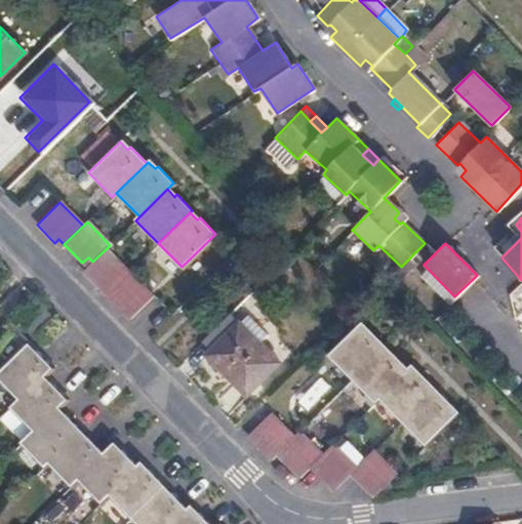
[(111,289),(128,272),(106,249),(92,262),(83,272),(102,290),(107,285),(111,289)]
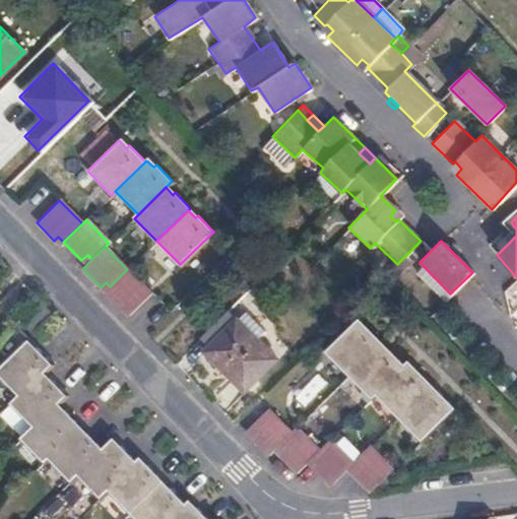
[(442,302),(450,294),(419,262),(410,270),(442,302)]
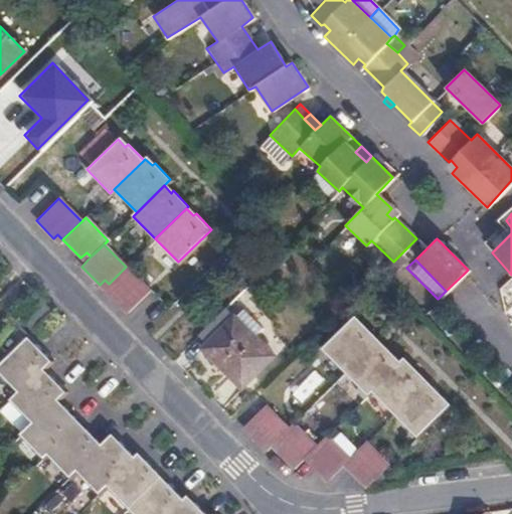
[(127,304),(132,307),(149,290),(126,267),(109,284),(104,289),(122,308),(127,304)]
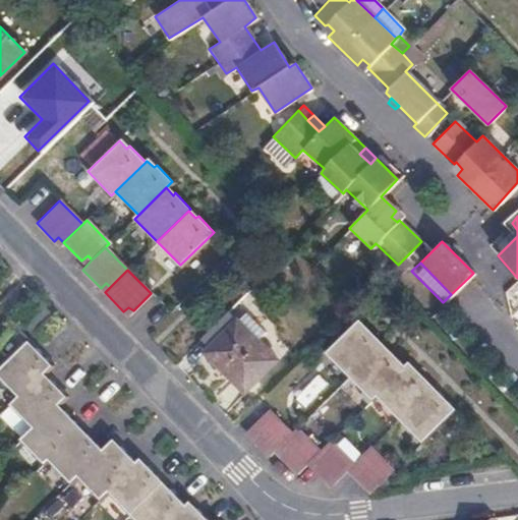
[(210,349),(207,351),(244,389),(277,357),(255,336),(239,319),(237,321),(227,311),(199,339),(210,349)]
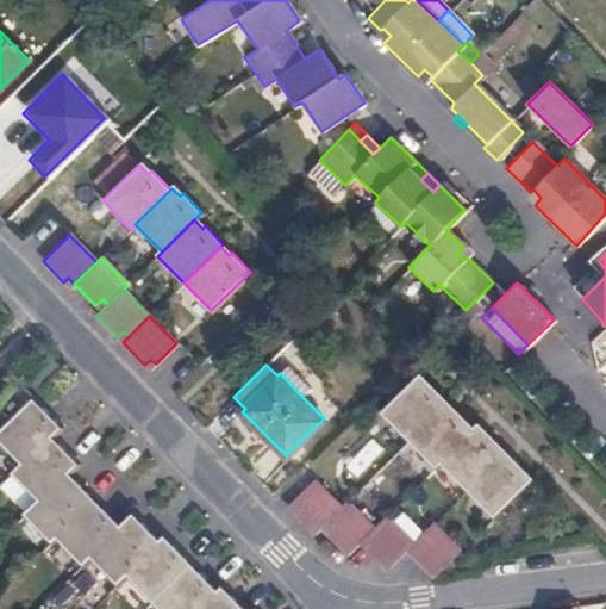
[(291,365),(280,373),(299,393),(310,383),(291,365)]
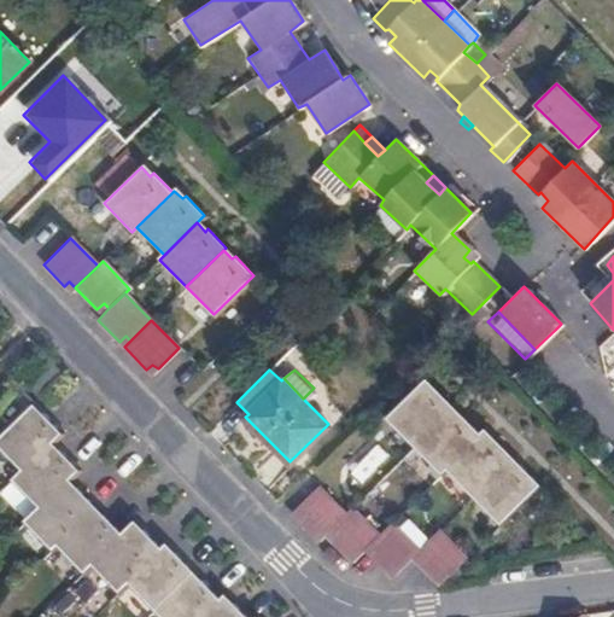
[(386,418),(414,446),(450,411),(454,407),(434,388),(431,390),(422,382),(386,418)]
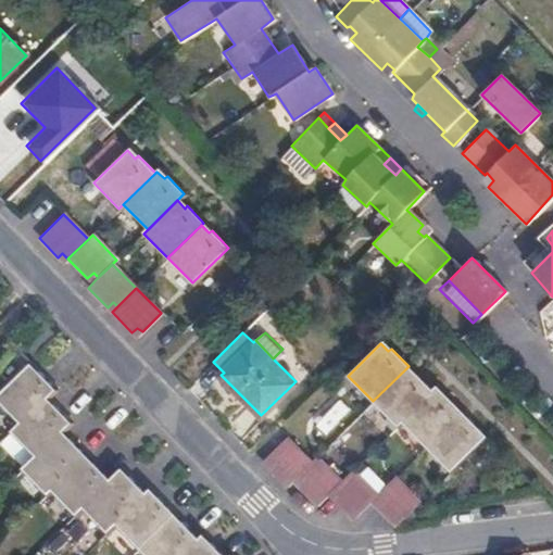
[(0,405),(17,425),(42,402),(47,396),(54,390),(45,380),(46,379),(35,367),(30,373),(26,367),(0,392),(0,405)]
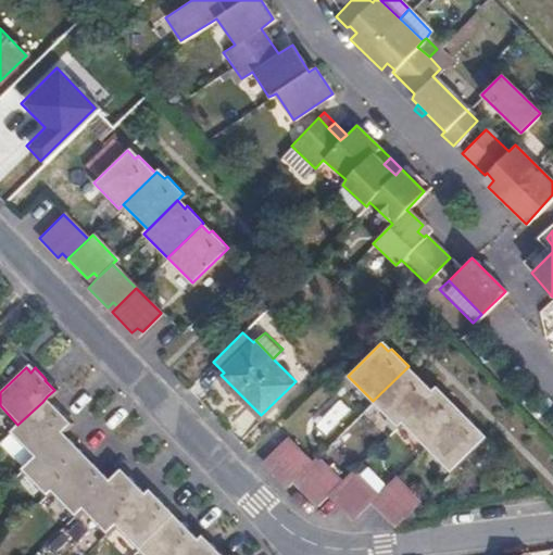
[(373,401),(397,426),(432,390),(416,374),(413,377),(405,369),(373,401)]
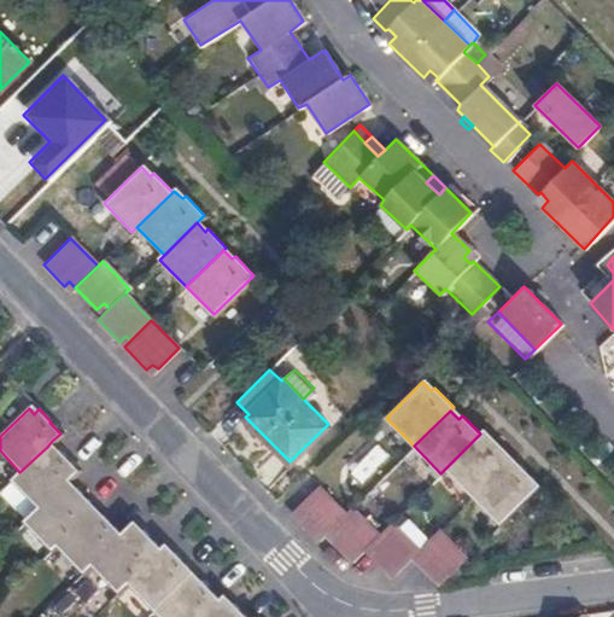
[(445,470),(472,496),(508,460),(512,457),(493,437),(490,441),(481,432),(480,434),(440,473),(445,470)]
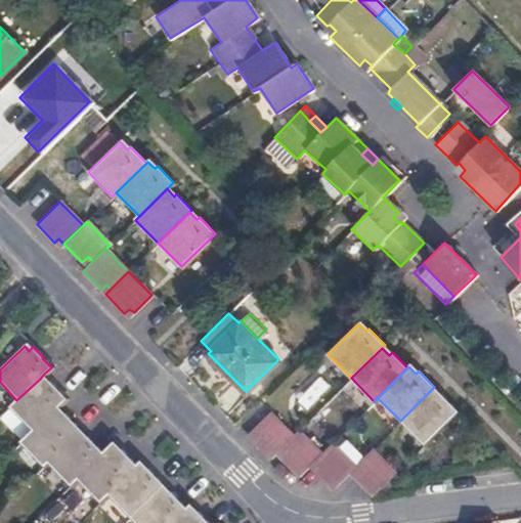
[(16,400),(9,407),(32,431),(56,407),(58,405),(66,398),(56,389),(57,387),(48,379),(44,382),(40,379),(16,400)]
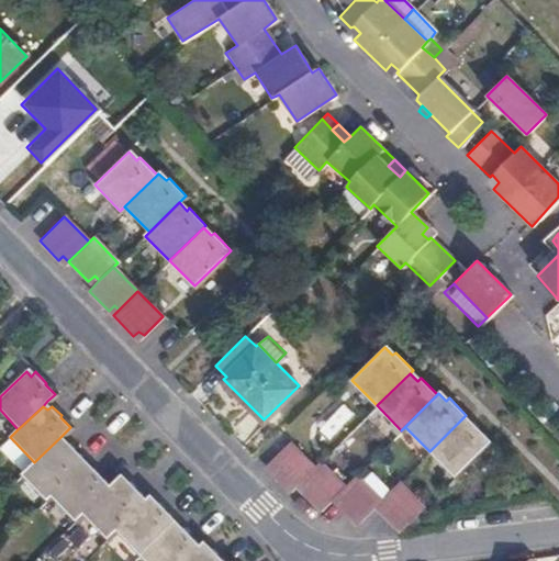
[(462,418),(429,451),(454,475),(491,440),(473,423),(470,426),(462,418)]
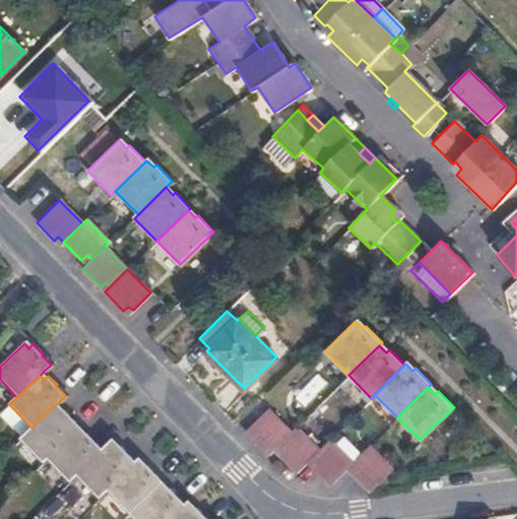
[(31,428),(18,440),(41,462),(42,463),(76,430),(79,427),(70,417),(71,416),(64,408),(62,410),(56,404),(31,428)]
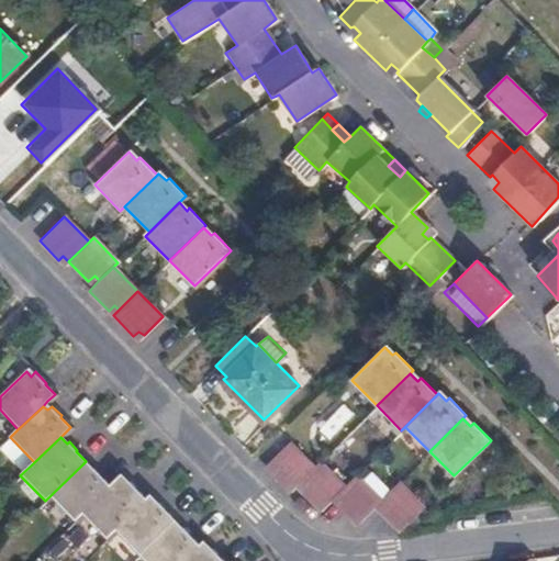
[(290,482),(294,485),(314,467),(289,441),(264,467),(284,487),(290,482)]
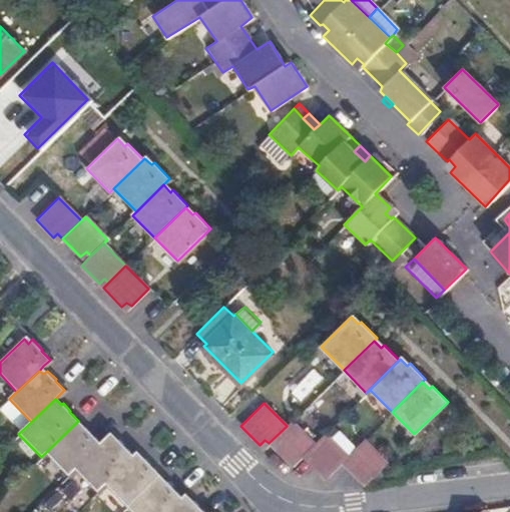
[(298,460),(302,456),(314,445),(291,422),(287,426),(269,443),(288,462),(294,456),(298,460)]
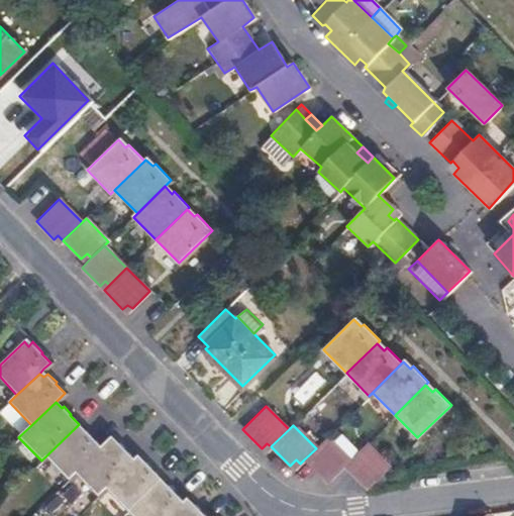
[(76,427),(41,460),(42,460),(46,457),(68,480),(101,446),(92,437),(93,436),(84,427),(80,431),(76,427)]
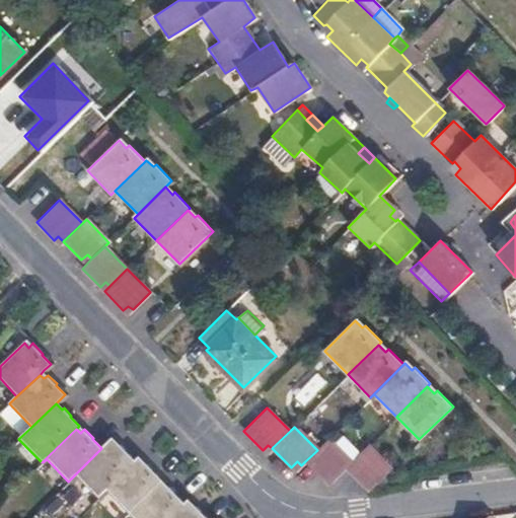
[(101,448),(68,482),(69,483),(76,475),(97,497),(135,461),(126,452),(127,451),(120,443),(118,445),(112,439),(101,448)]
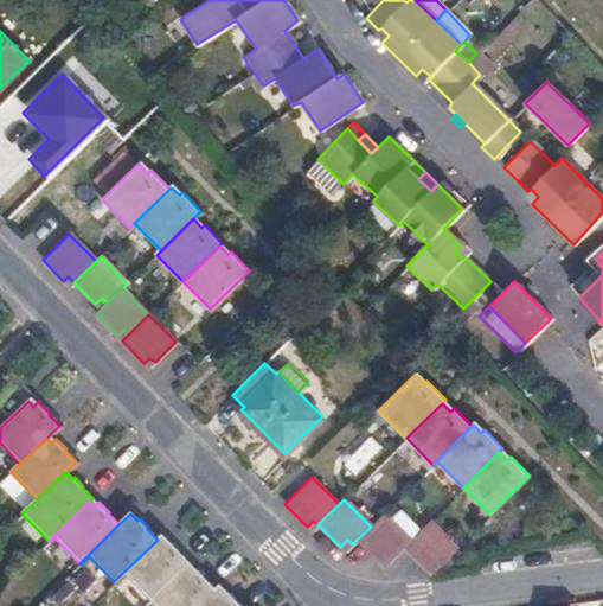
[(385,554),(390,560),(403,547),(409,541),(383,514),(371,527),(357,540),(379,561),(385,554)]
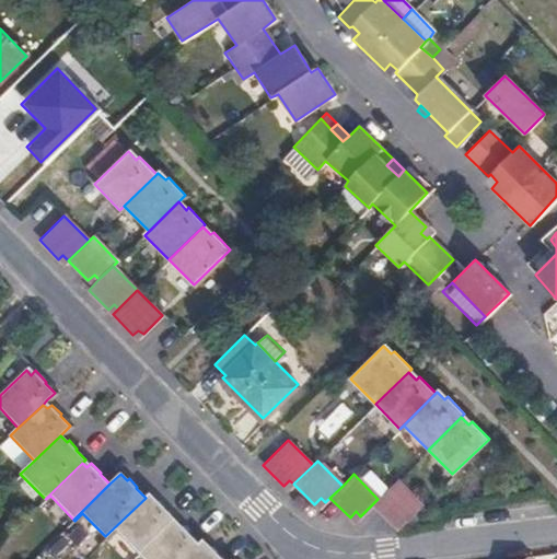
[(378,499),(372,504),(392,524),(397,519),(403,524),(421,505),(395,481),(378,499)]
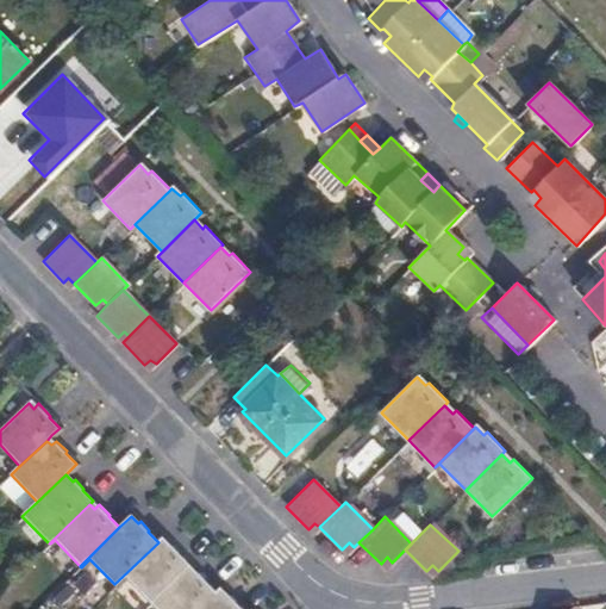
[(158,542),(114,584),(116,585),(125,577),(150,603),(186,569),(189,565),(179,552),(179,551),(169,541),(163,546),(158,542)]
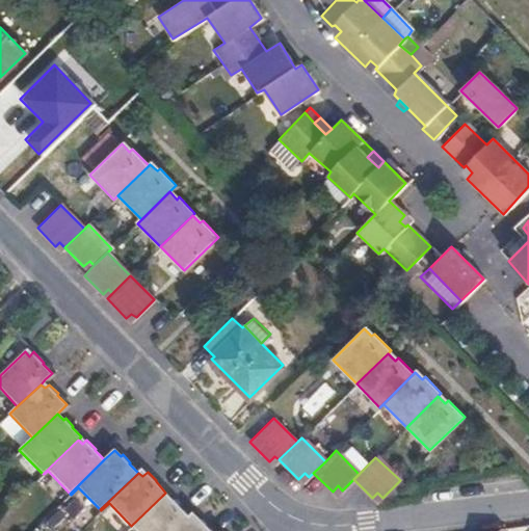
[(162,496),(131,526),(136,530),(174,530),(189,516),(179,507),(181,505),(170,496),(166,501),(162,496)]
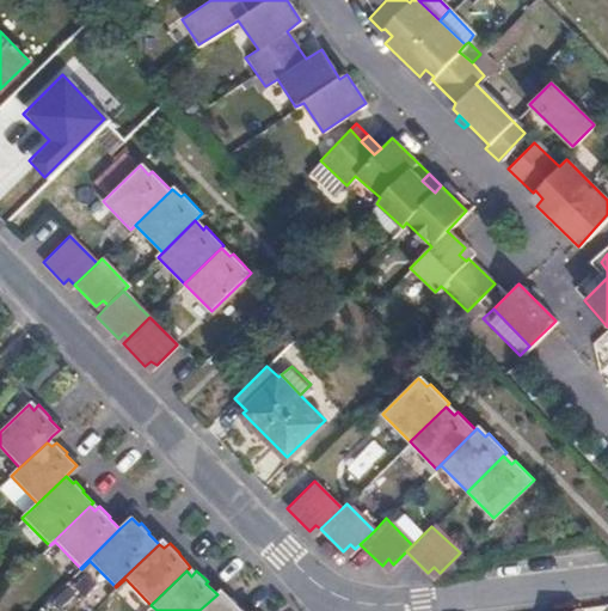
[(217,594),(200,610),(245,610),(229,596),(228,597),(221,591),(217,594)]
